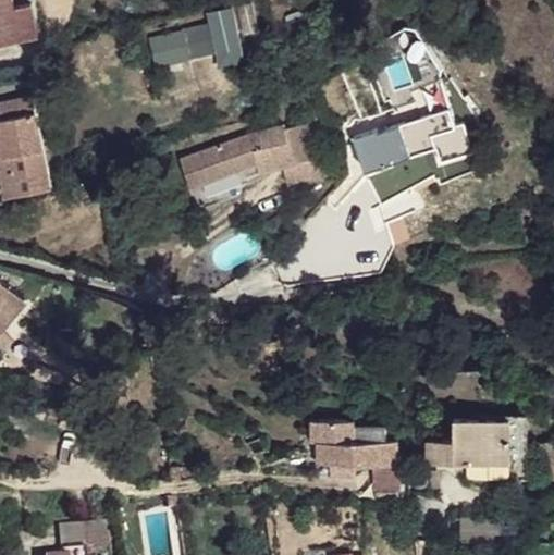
[(0,47),(36,40),(31,9),(13,11),(10,0),(0,0),(0,47)]
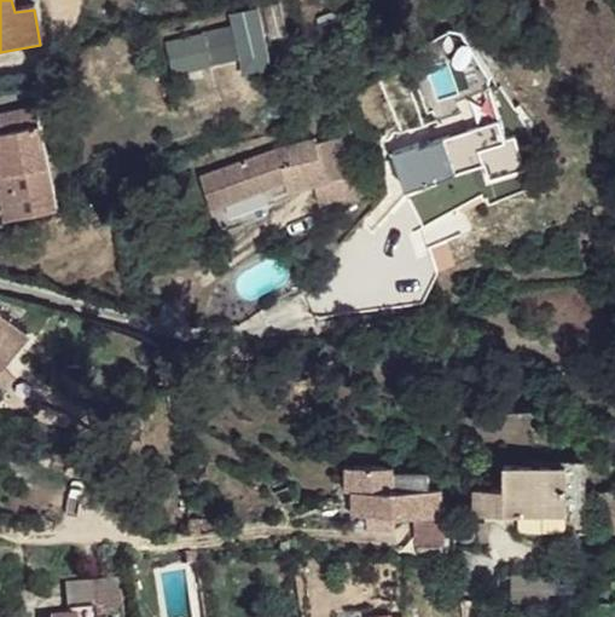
[(233,30),(241,64),(271,58),(260,15),(231,21),(233,30)]
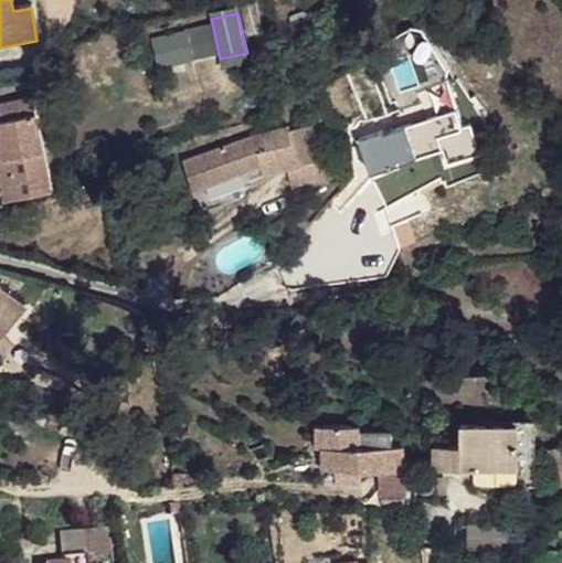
[(191,65),(220,59),(213,28),(184,34),(191,65)]
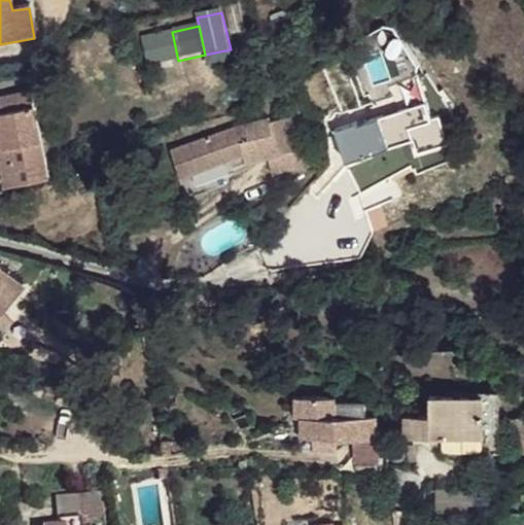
[(170,63),(162,39),(148,43),(156,67),(170,63)]
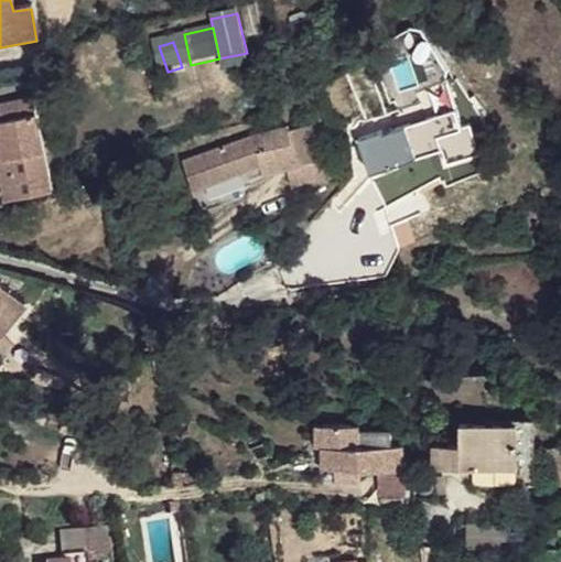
[(0,125),(33,117),(29,99),(0,105),(0,125)]
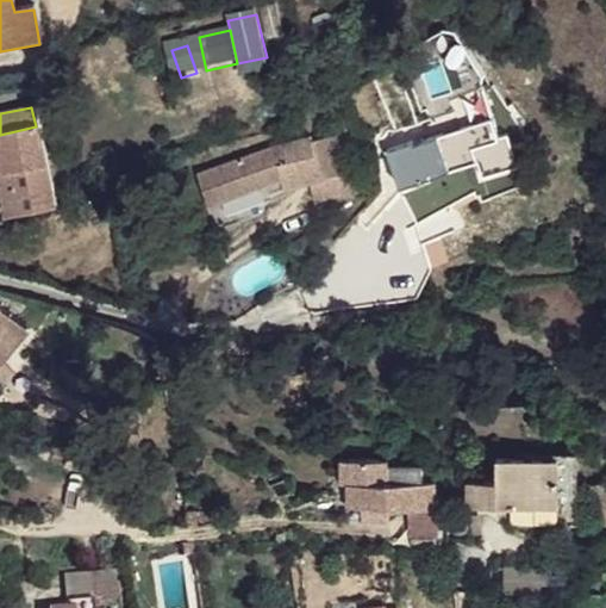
[(468,125),(475,149),(501,141),(500,136),(494,116),(468,125)]
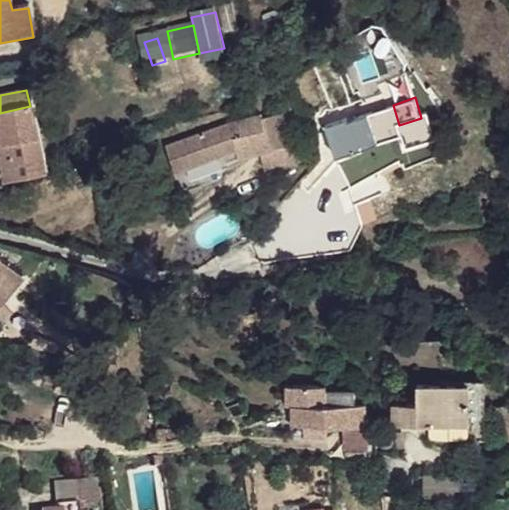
[(421,118),(399,125),(393,105),(345,122),(344,119),(325,126),(336,158),(400,134),(406,149),(436,139),(426,112),(420,114),(421,118)]
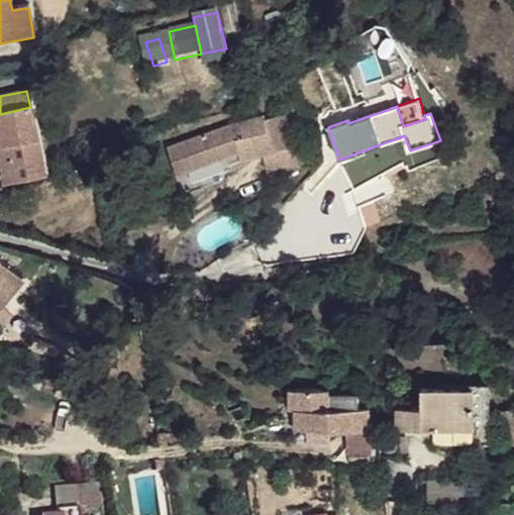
[(30,107),(0,114),(0,119),(31,113),(30,107)]
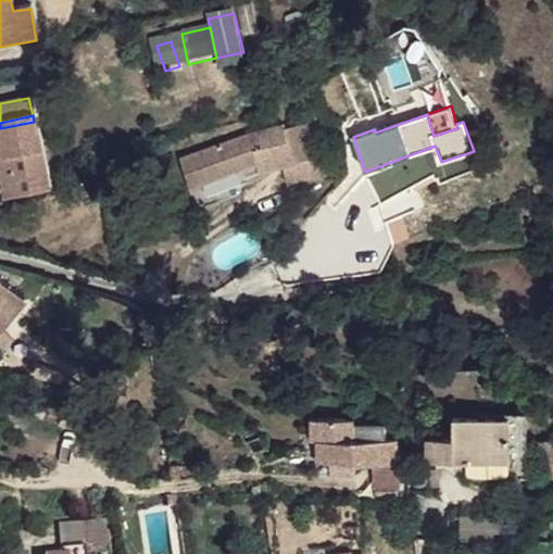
[(34,122),(0,128),(0,188),(2,199),(49,188),(34,122)]
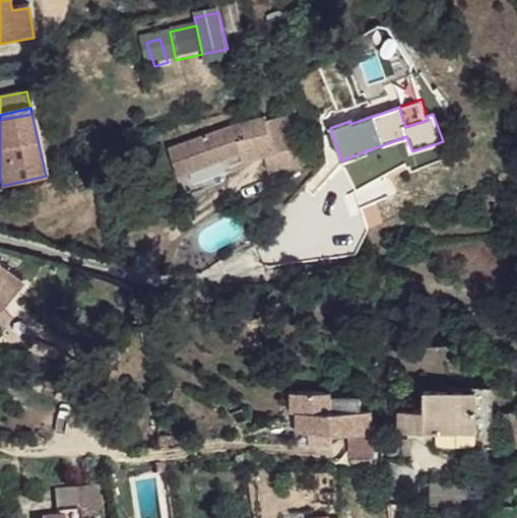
[(239,123),(169,149),(178,176),(240,153),(243,162),(264,155),(269,173),(301,165),(288,114),(267,120),(266,116),(239,123)]
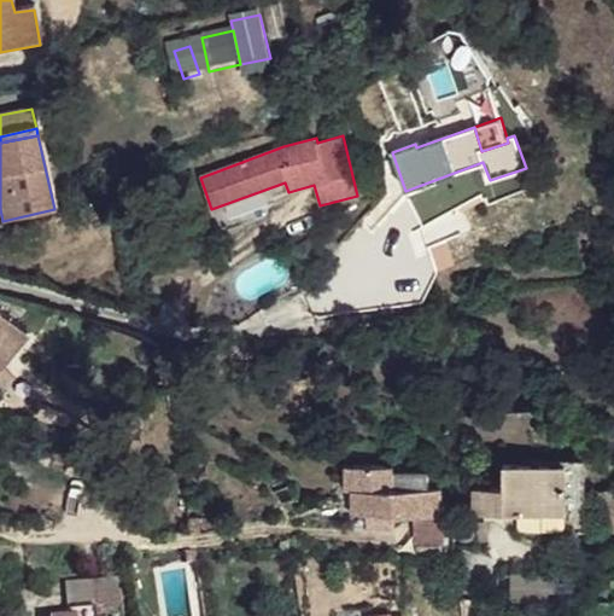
[(0,336),(5,340),(13,329),(0,317),(0,336)]
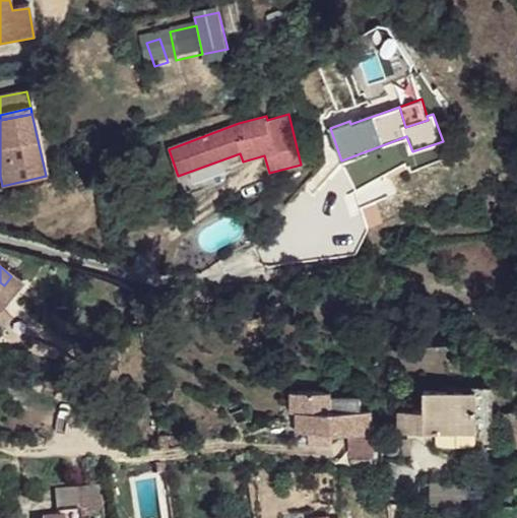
[(4,285),(0,290),(0,308),(23,286),(11,276),(4,285)]
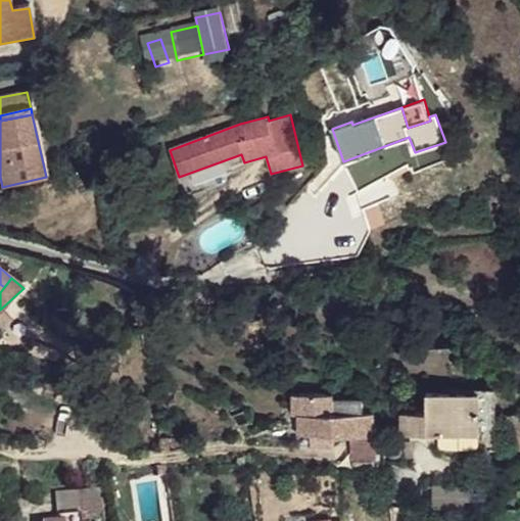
[(11,319),(0,310),(0,333),(11,319)]
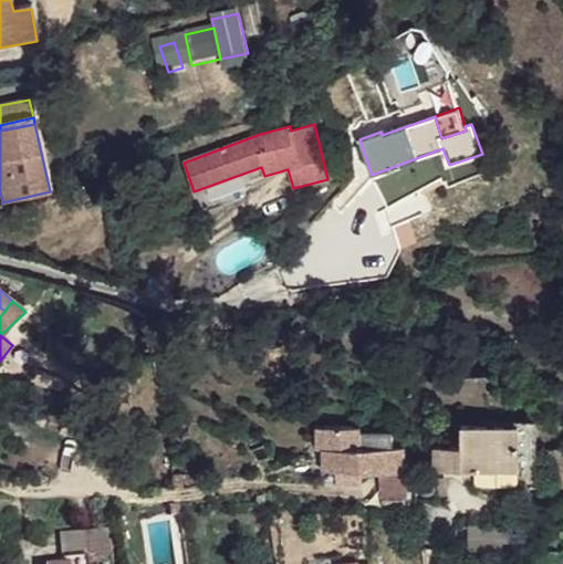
[(12,345),(0,361),(10,369),(22,355),(12,345)]
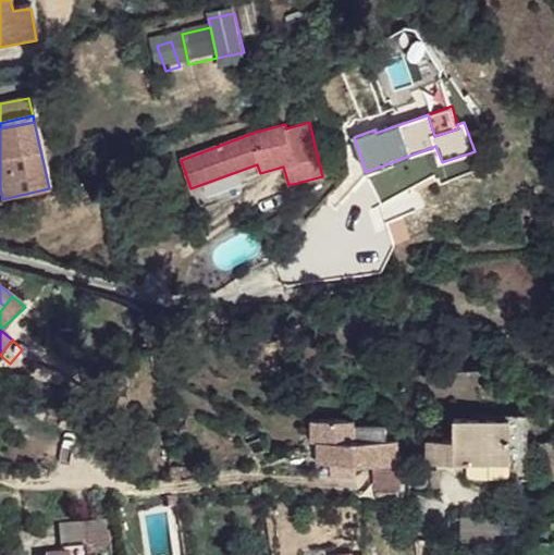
[(508,419),(451,418),(451,440),(451,461),(508,463),(508,419)]
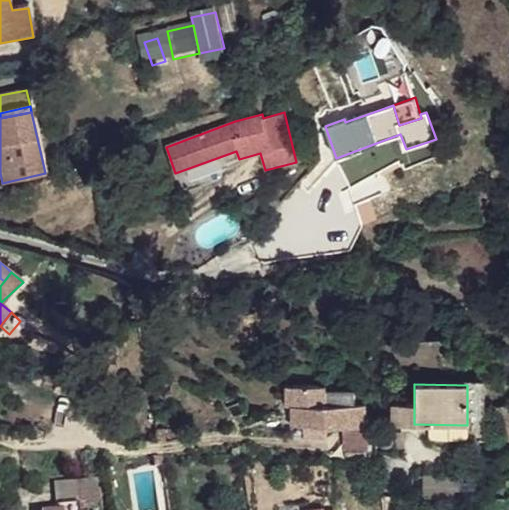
[(129,389),(125,401),(129,403),(141,406),(145,394),(129,389)]
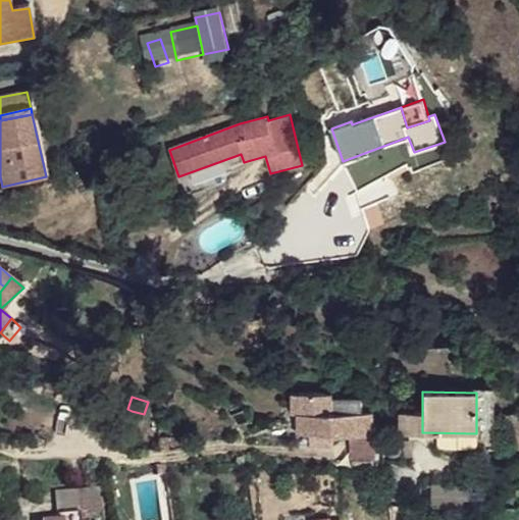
[(300,409),(300,397),(289,398),(290,417),(296,417),(300,417),(300,409)]
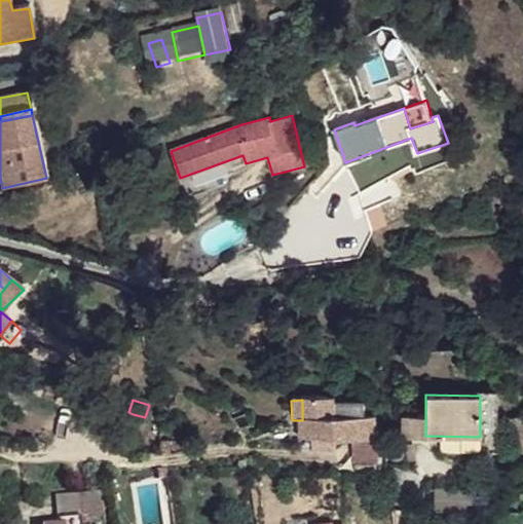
[(334,419),(334,409),(334,404),(334,400),(302,400),(302,412),(302,420),(334,419)]
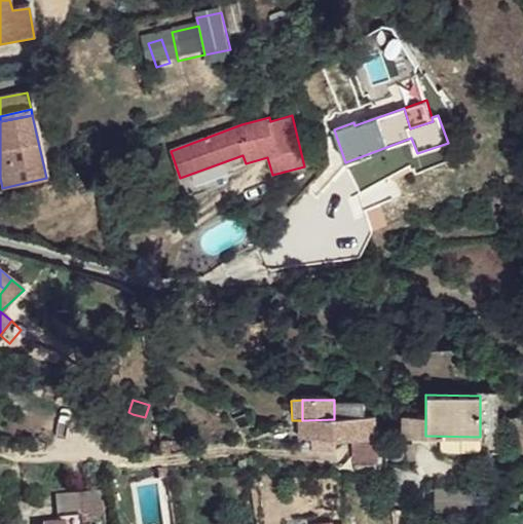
[(334,419),(363,418),(362,407),(361,404),(334,404),(334,409),(334,419)]
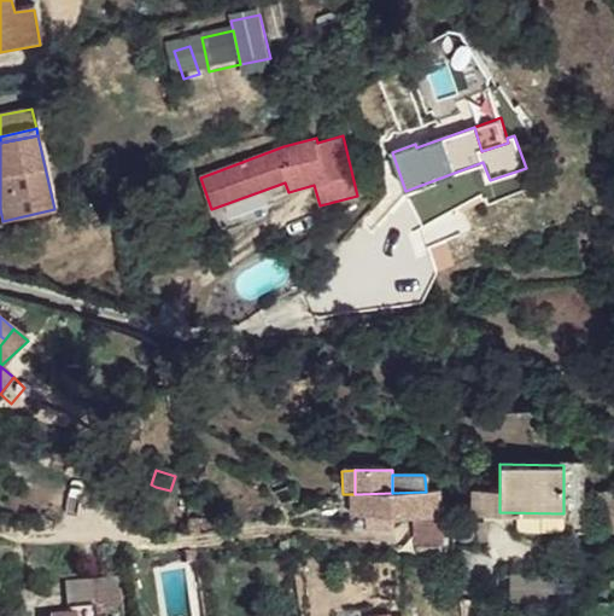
[(170,490),(156,487),(153,499),(167,504),(170,490)]
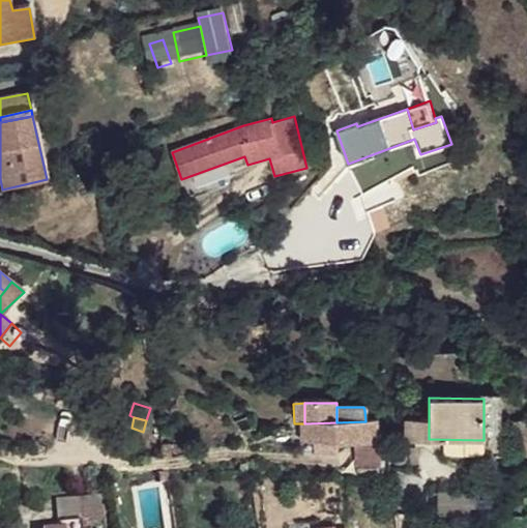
[(429,439),(429,418),(404,418),(403,439),(429,439)]
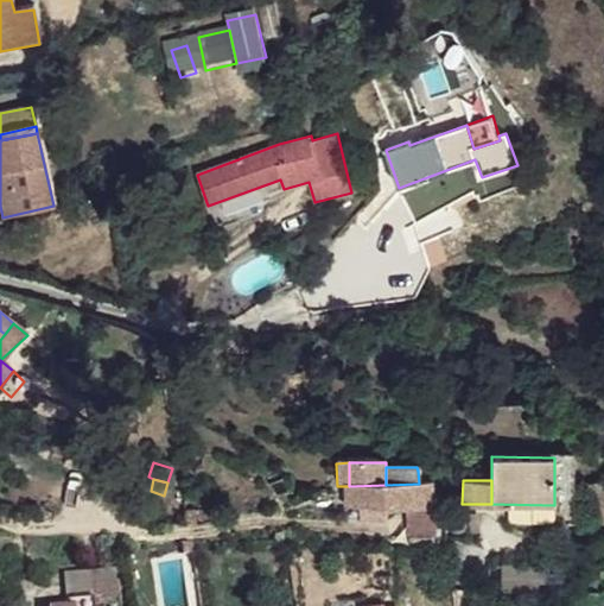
[(349,486),(344,486),(344,510),(358,509),(385,509),(385,511),(386,511),(405,511),(419,510),(419,484),(386,485),(349,486)]
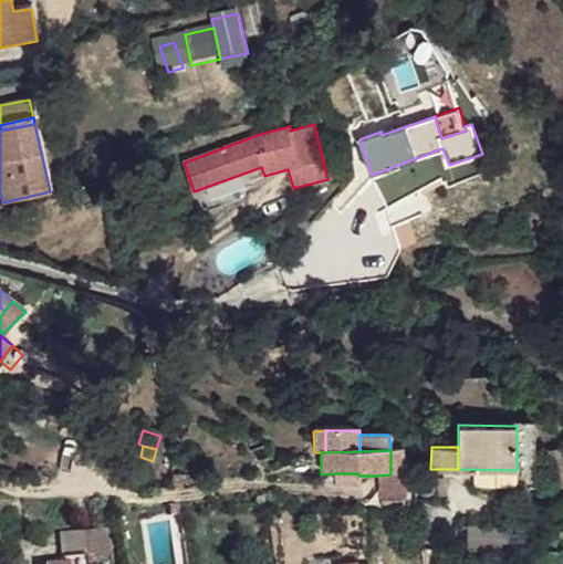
[(403,450),(391,450),(391,474),(403,474),(403,450)]
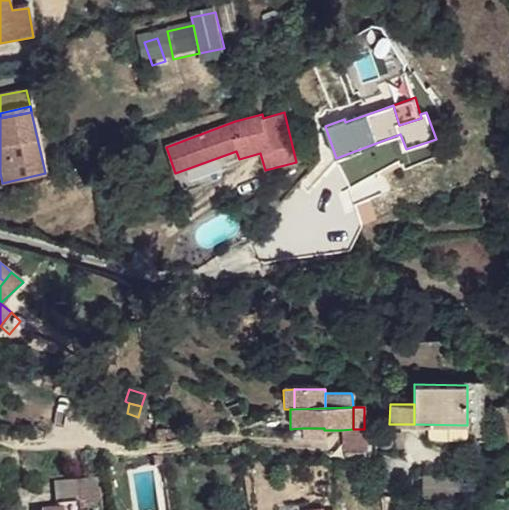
[(508,414),(507,408),(495,410),(501,441),(508,439),(508,414)]
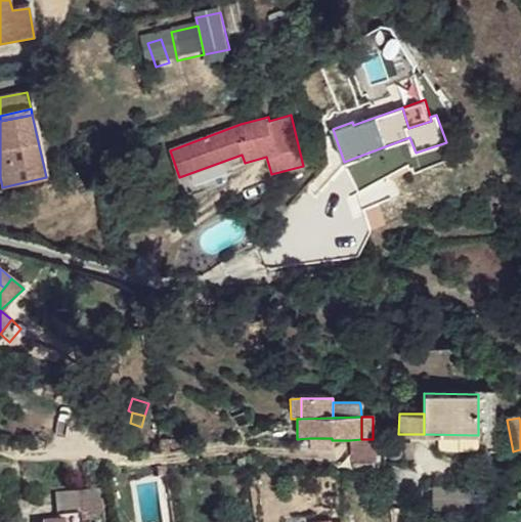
[(332,438),(309,438),(310,451),(333,451),(333,440),(332,440),(332,438)]
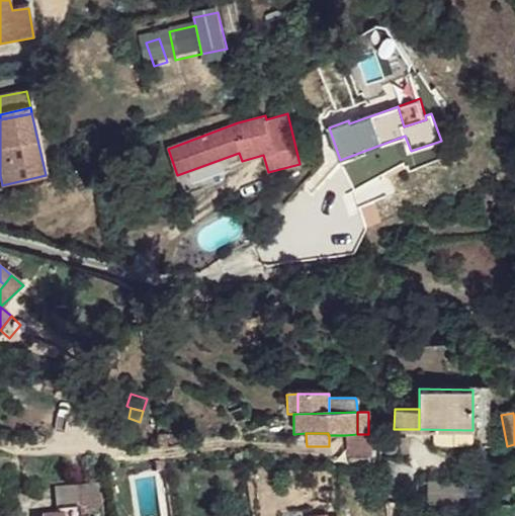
[(357,434),(345,435),(346,457),(370,457),(368,434),(357,434)]
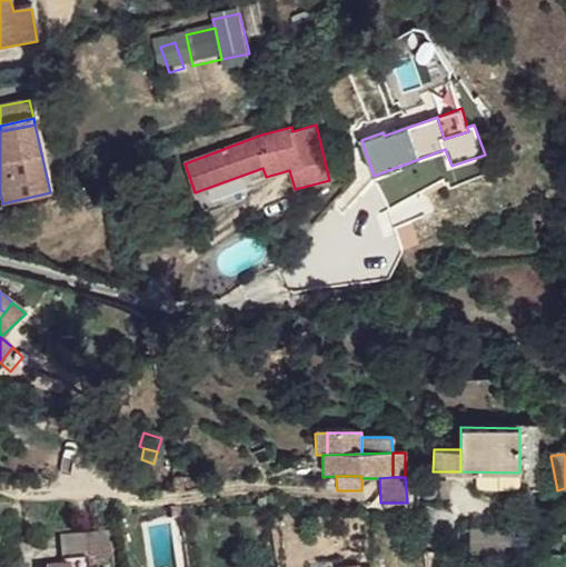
[(436,504),(436,480),(421,481),(423,505),(436,504)]
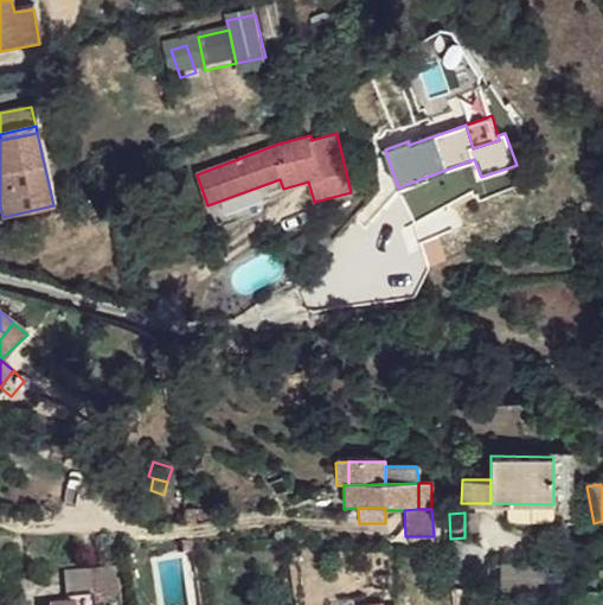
[(91,577),(92,603),(114,602),(113,585),(103,584),(100,575),(91,577)]
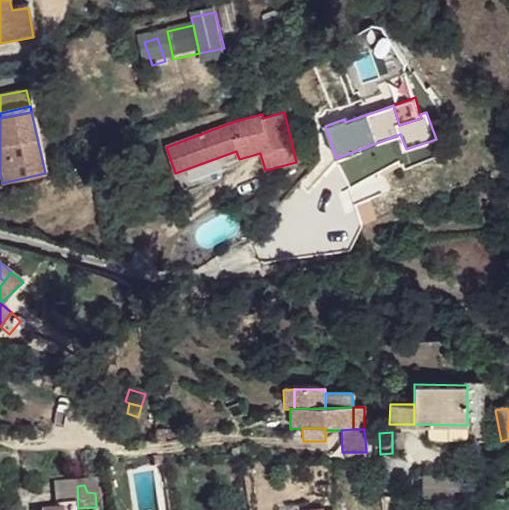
[(78,509),(78,508),(77,486),(51,487),(53,509),(78,509)]
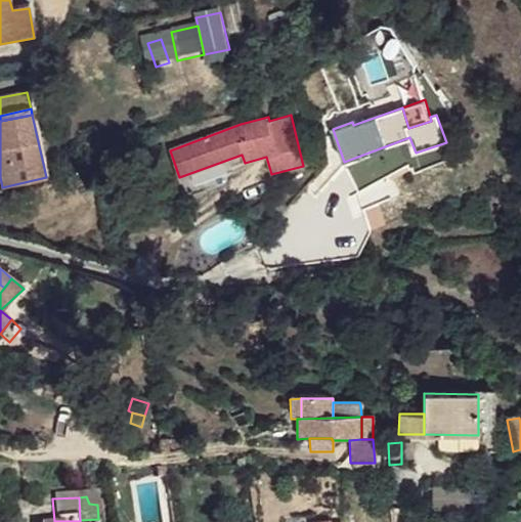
[(211,501),(213,510),(219,509),(218,498),(211,501)]
